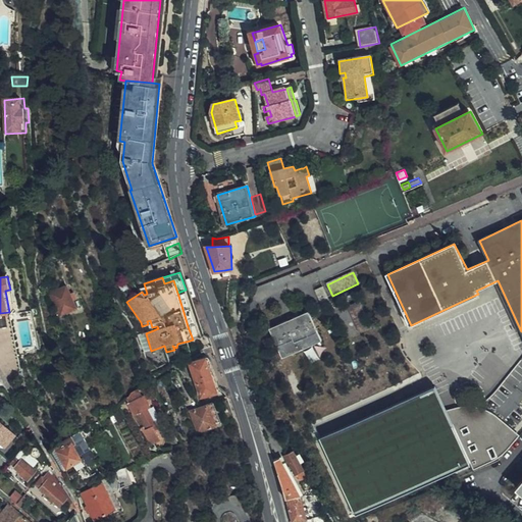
[(323,288),(316,291),(322,302),(329,298),(323,288)]
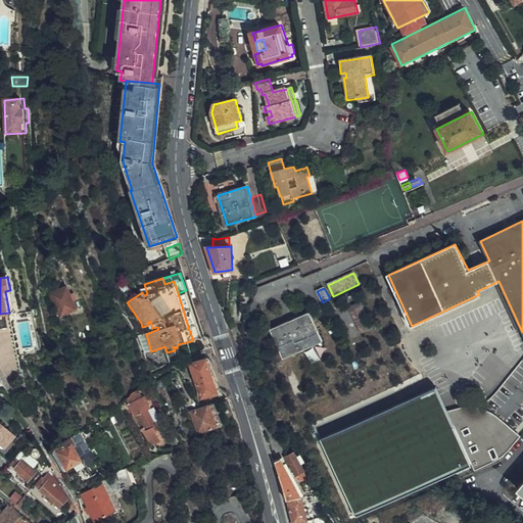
[(77,311),(66,289),(52,296),(62,317),(77,311)]
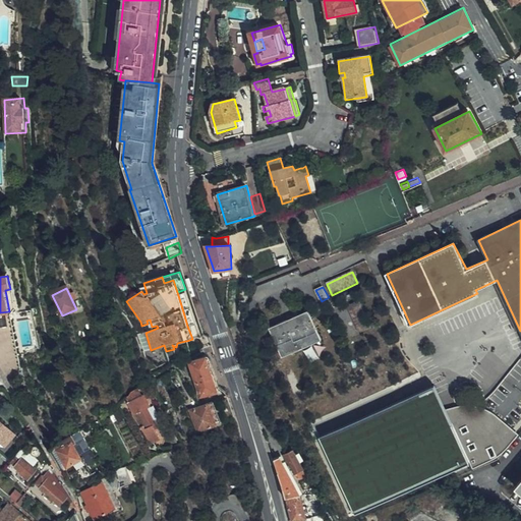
[(185,289),(177,292),(182,308),(190,306),(185,289)]
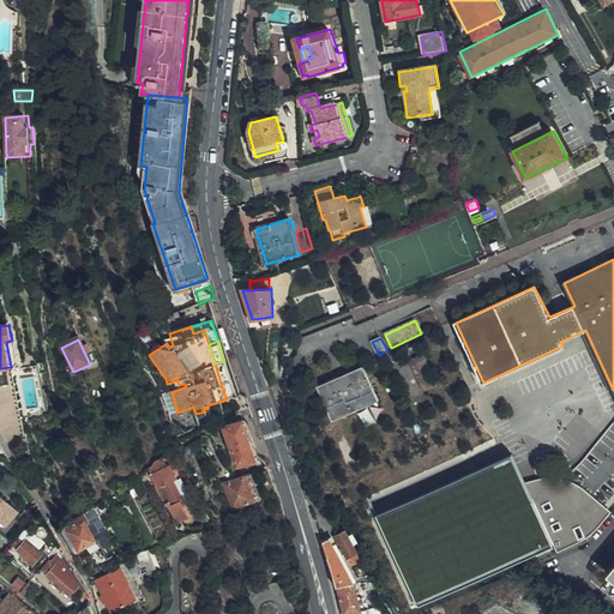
[(423,391),(437,385),(423,355),(410,361),(423,391)]
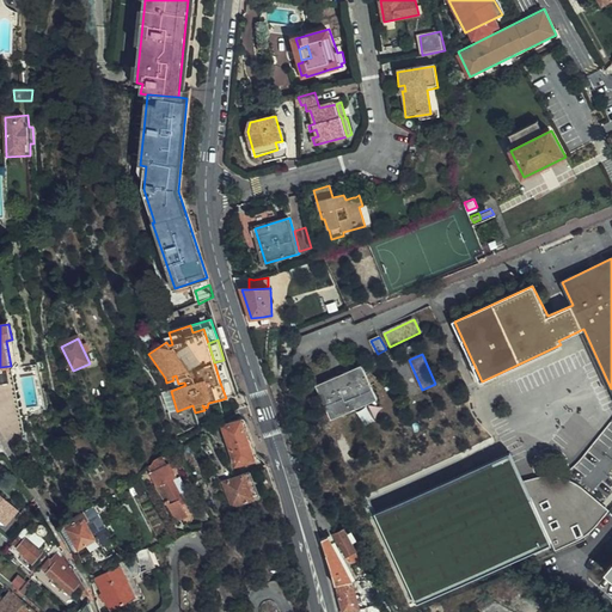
[(224,360),(214,362),(220,383),(231,379),(224,360)]
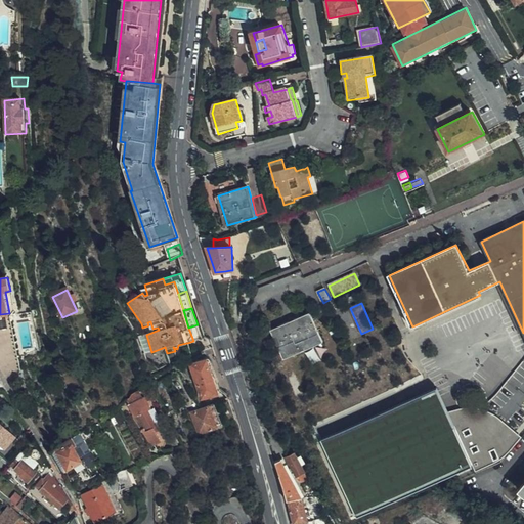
[(285,359),(323,342),(309,313),(271,331),(285,359)]
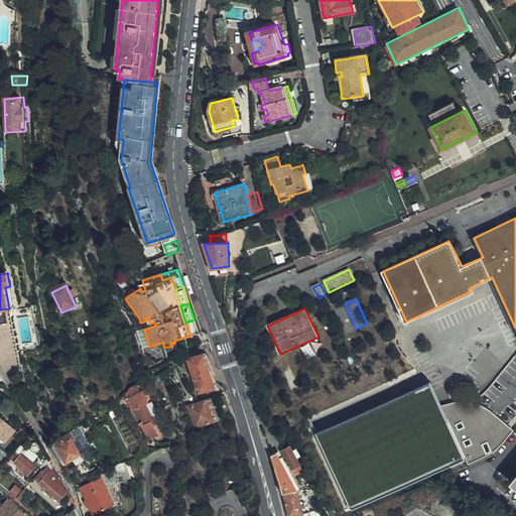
[(195,319),(185,323),(190,336),(199,333),(195,319)]
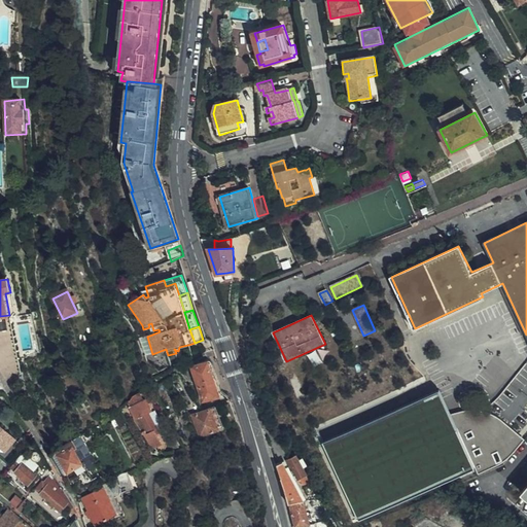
[(178,351),(174,349),(176,353),(180,351),(181,355),(190,352),(188,345),(187,345),(179,347),(178,351)]
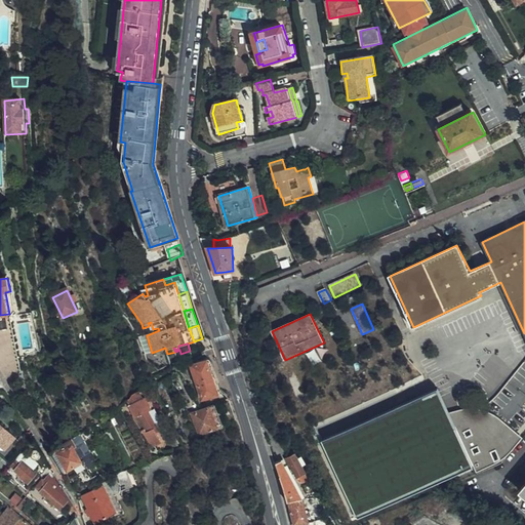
[(190,351),(180,354),(183,360),(192,357),(190,351)]
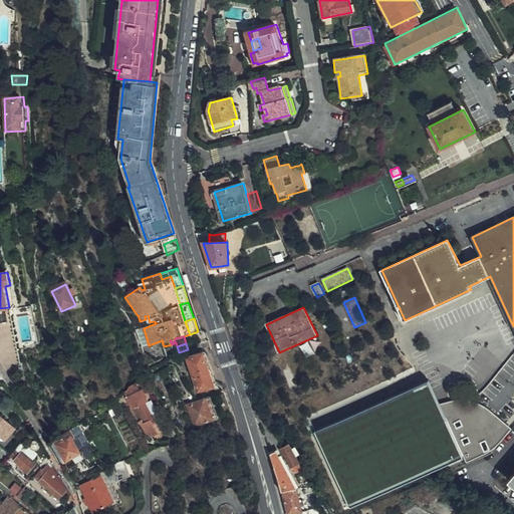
[(215,387),(203,353),(188,358),(200,393),(215,387)]
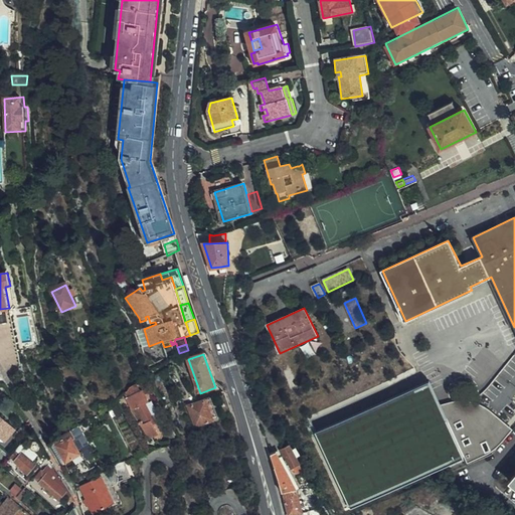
[(349,506),(461,455),(428,383),(316,435),(349,506)]
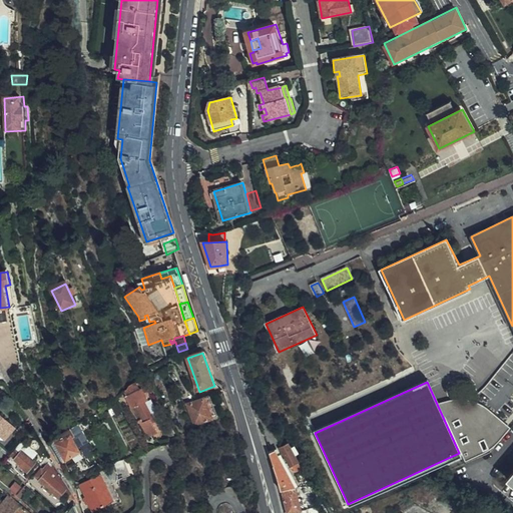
[(139,390),(137,384),(124,391),(127,397),(126,397),(140,421),(139,423),(149,438),(157,433),(154,426),(156,424),(146,404),(148,402),(142,389),(139,390)]
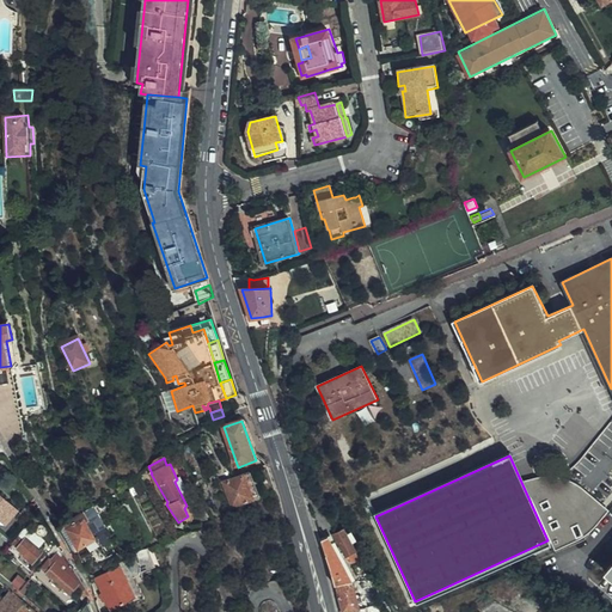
[(258,497),(250,475),(225,484),(234,507),(258,497)]
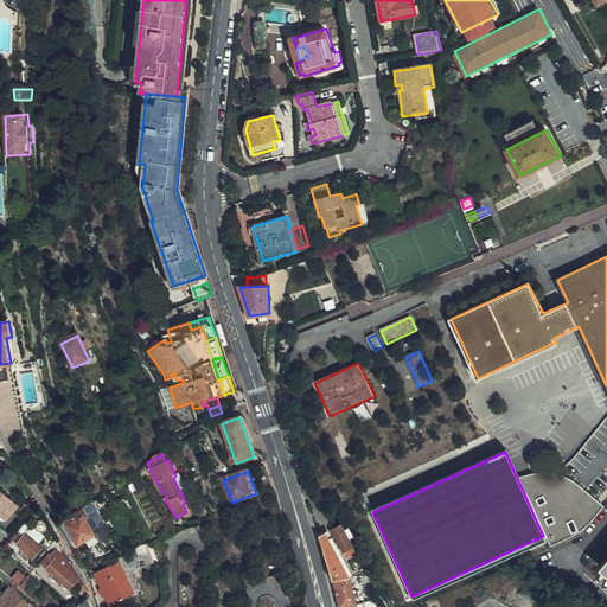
[(0,513),(7,519),(21,504),(0,485),(0,513)]
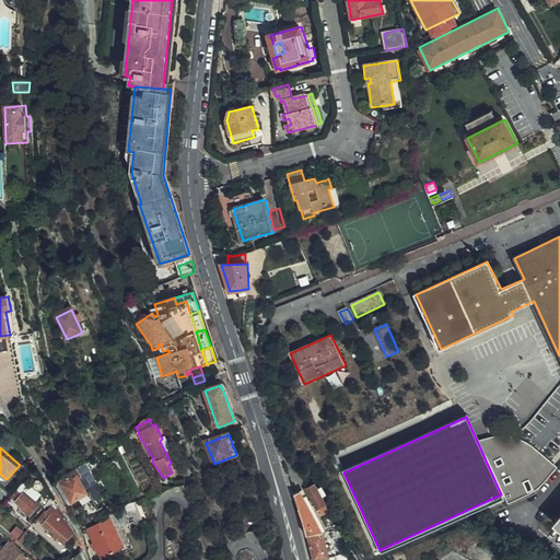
[(76,471),(60,480),(73,502),(80,499),(89,493),(76,471)]
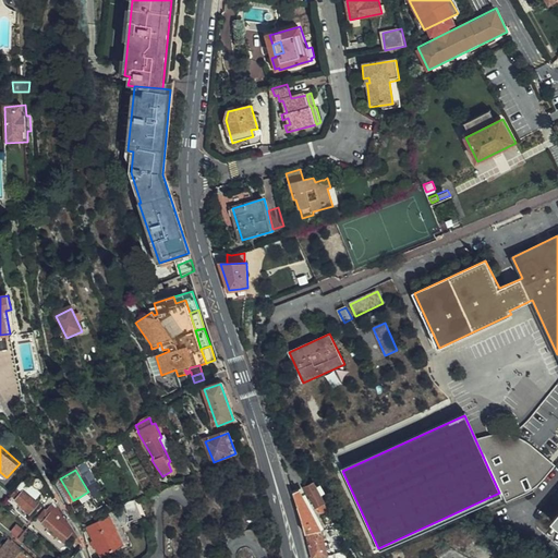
[(40,481),(39,480),(37,478),(34,480),(33,482),(33,484),(34,486),(36,488),(38,488),(40,487),(41,485),(41,483),(40,481)]
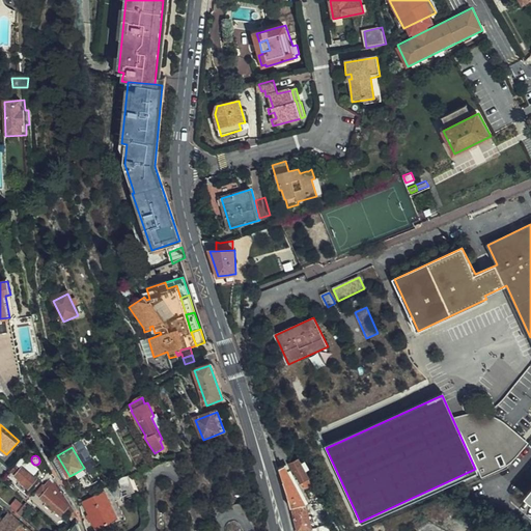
[(299,459),(304,469),(310,466),(305,455),(299,459)]
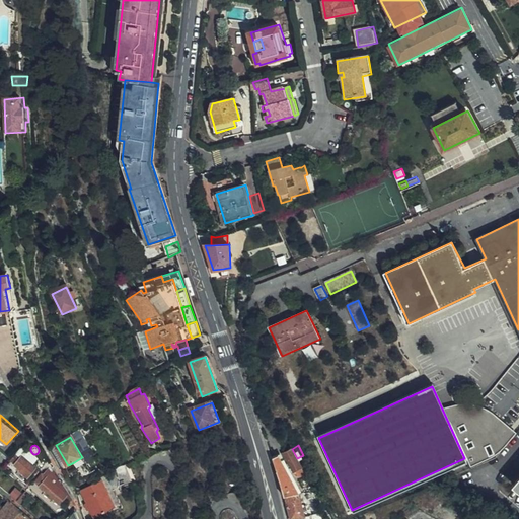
[(21,455),(17,452),(11,459),(15,463),(14,464),(20,468),(21,466),(30,473),(36,466),(33,463),(36,459),(26,449),(21,455)]
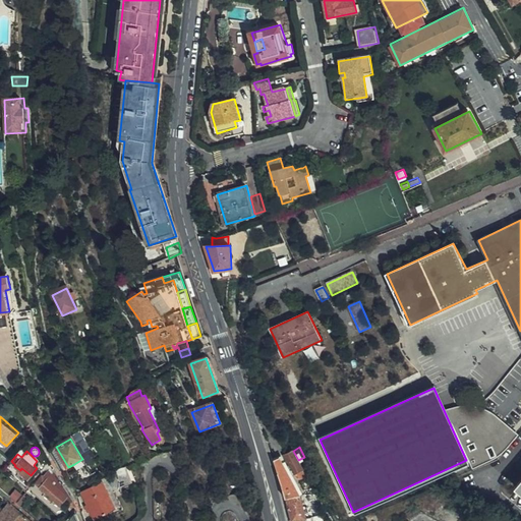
[(301,478),(306,476),(298,460),(293,451),(286,455),(296,475),(299,474),(301,478)]
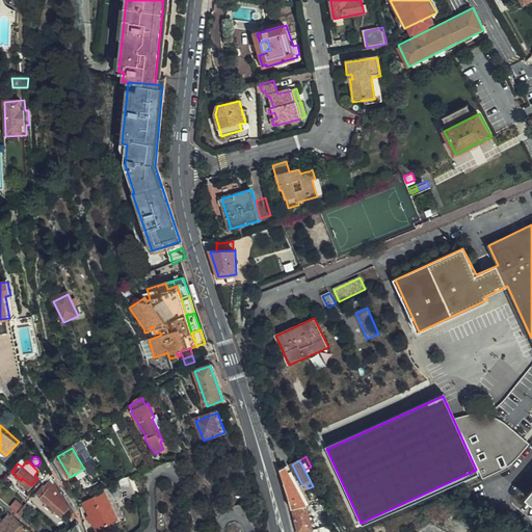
[(287,467),(281,470),(289,494),(293,508),(294,508),(300,531),(318,530),(314,519),(311,520),(307,505),(287,467)]
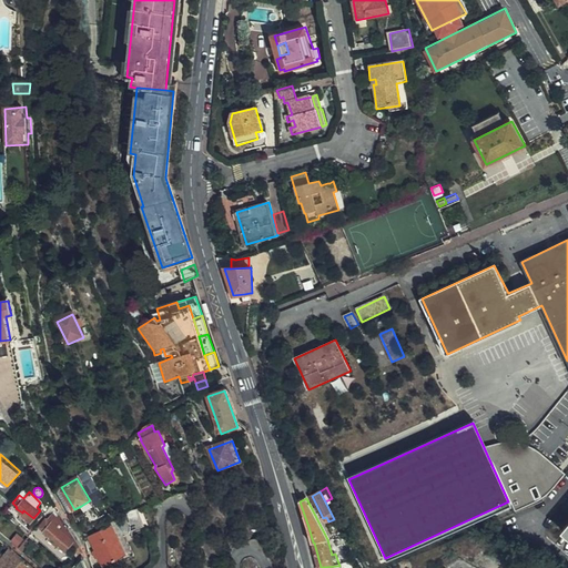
[(90,500),(81,506),(85,513),(94,508),(90,500)]
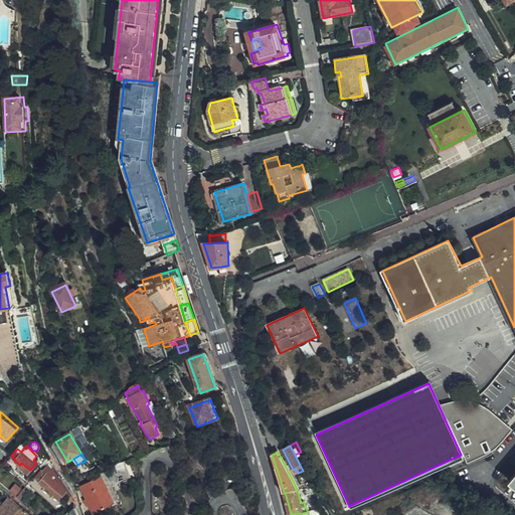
[(52,462),(51,460),(38,475),(42,479),(40,481),(45,485),(46,486),(48,484),(57,491),(55,493),(56,494),(61,498),(65,492),(70,496),(72,493),(52,462)]
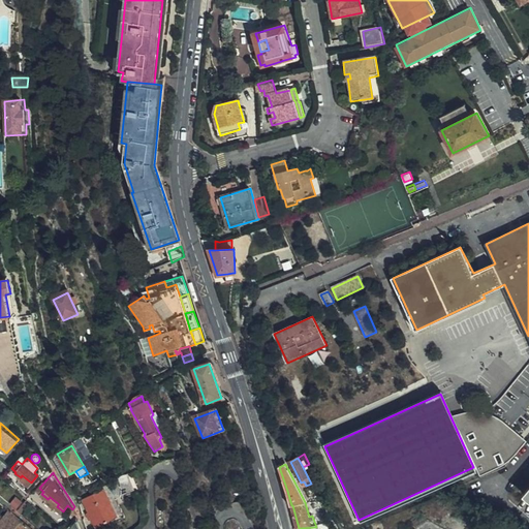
[(127,473),(118,476),(122,489),(121,495),(134,490),(127,473)]
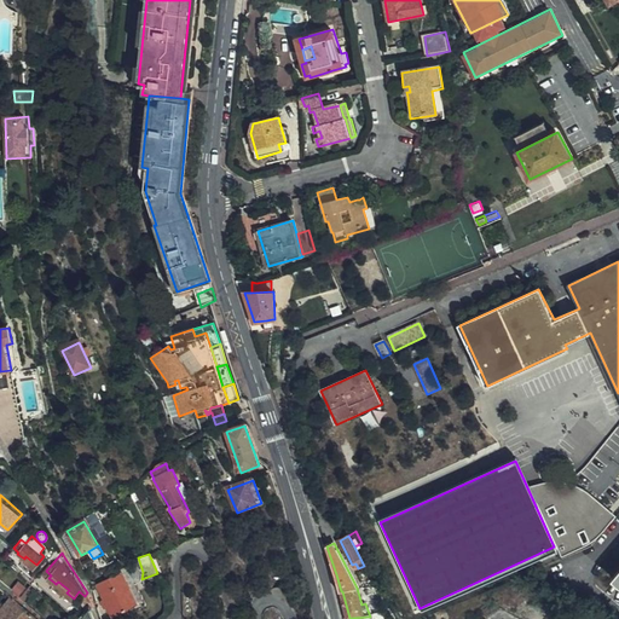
[(33,568),(36,565),(25,556),(24,559),(23,560),(33,568)]
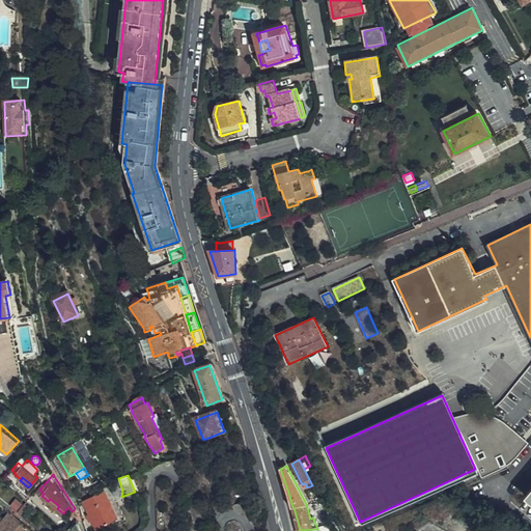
[(118,518),(105,492),(85,502),(91,514),(89,515),(91,522),(94,520),(98,528),(118,518)]
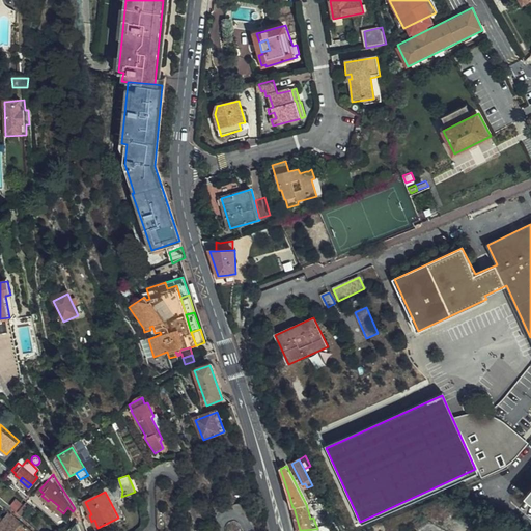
[(14,498),(11,507),(23,511),(26,502),(14,498)]
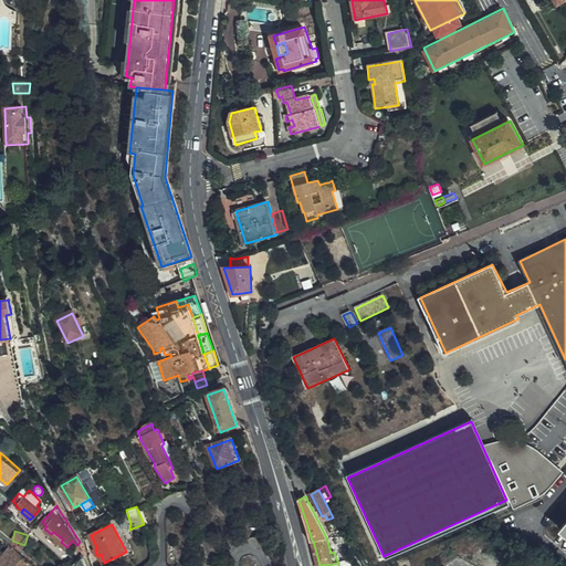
[(51,534),(50,533),(48,536),(59,546),(62,543),(61,542),(63,540),(53,532),(51,534)]
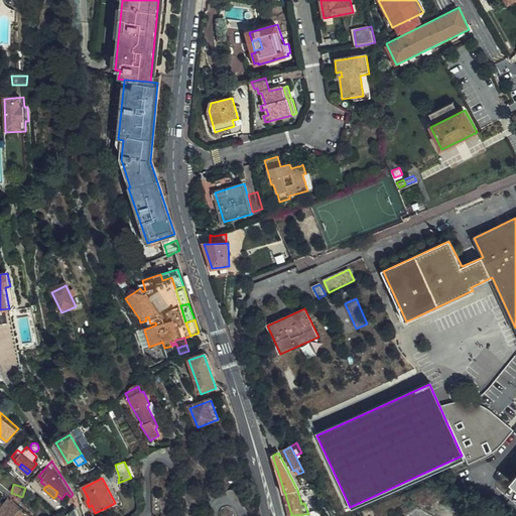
[(32,511),(14,496),(12,498),(9,495),(3,502),(1,501),(0,500),(0,513),(3,515),(32,515),(29,513),(32,511)]
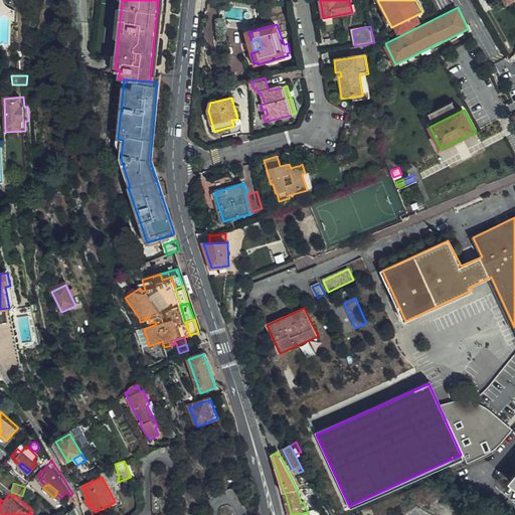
[(74,504),(65,514),(77,514),(76,512),(74,504)]
